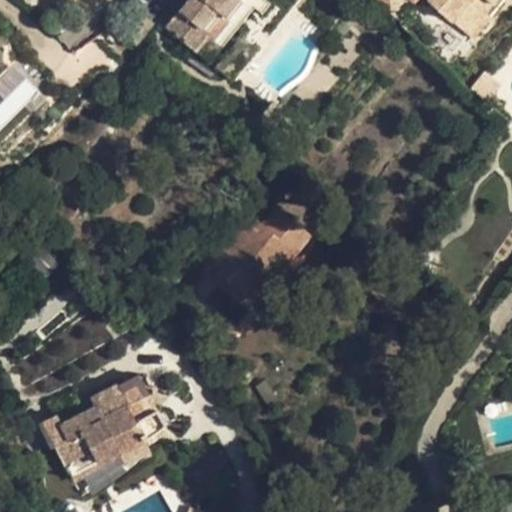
[(188,0),(166,28),(195,51),(201,56),(230,21),(238,27),(259,0),(188,0)]
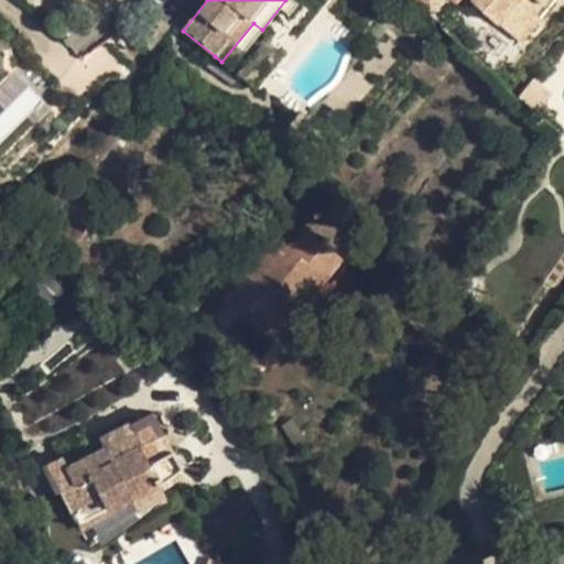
[(410,0),(429,15),(442,0),(410,0)]
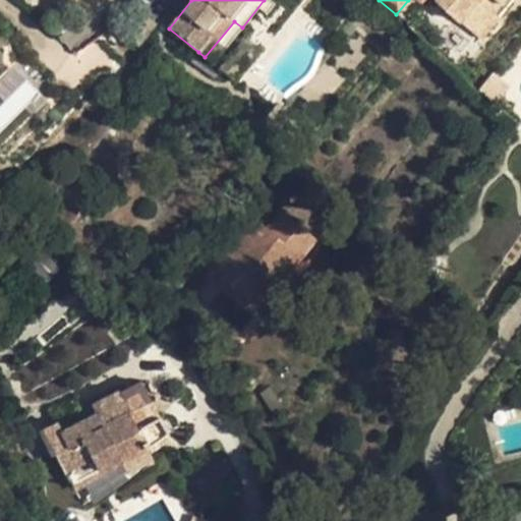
[(436,0),(481,39),(500,16),(495,12),(505,0),(436,0)]
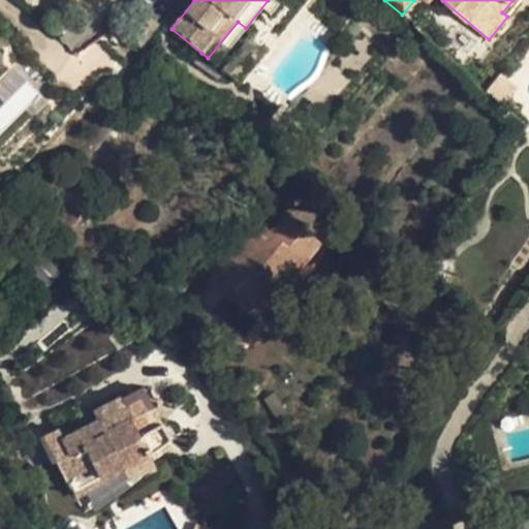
[(238,22),(208,58),(216,65),(246,28),(238,22)]
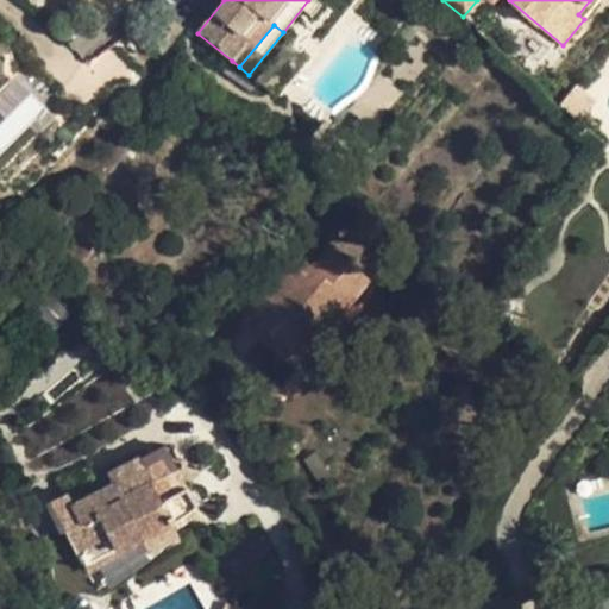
[(296,252),(245,314),(269,333),(286,314),(306,331),(320,343),(370,280),(327,245),(311,264),(296,252)]
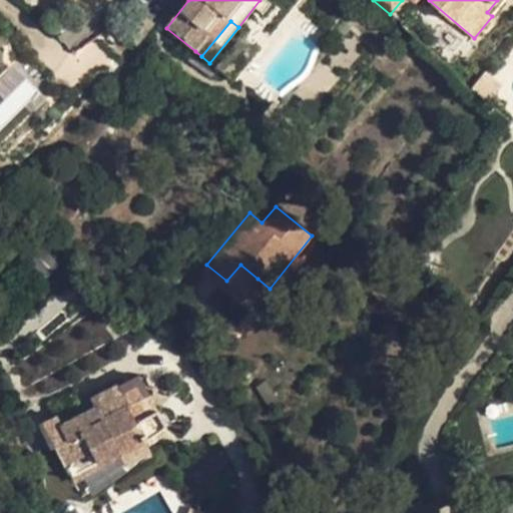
[(240,265),(226,281),(244,296),(258,279),(240,265)]
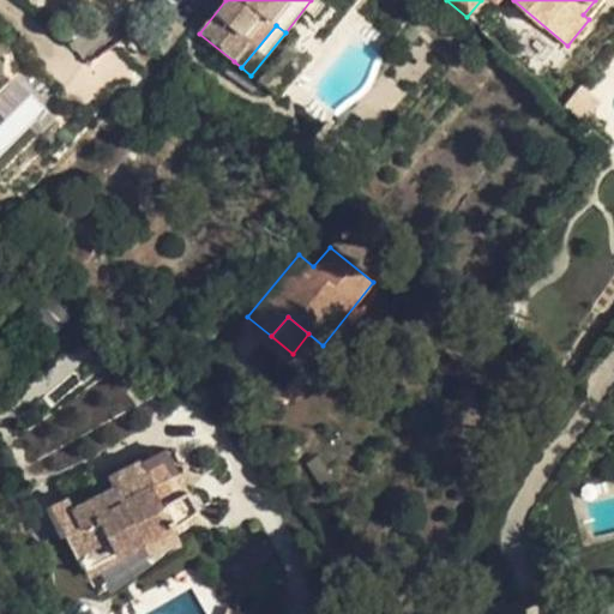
[(119,377),(16,429),(41,479),(121,439),(110,419),(134,407),(119,377)]
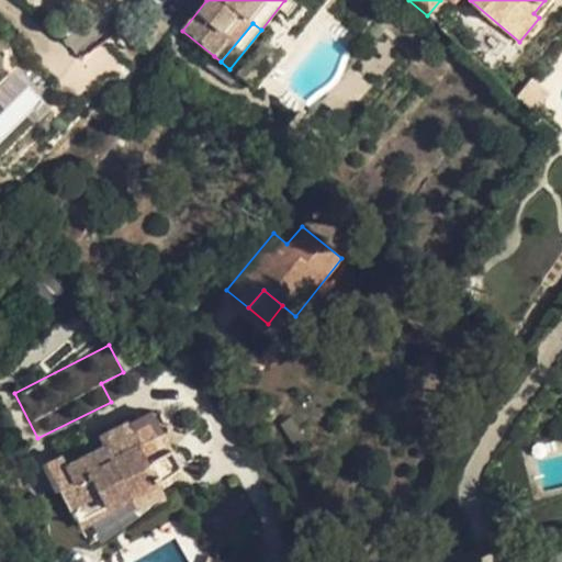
[(141,520),(169,501),(159,482),(179,471),(170,453),(156,426),(136,437),(139,444),(113,457),(111,450),(107,444),(65,465),(69,475),(71,480),(58,486),(90,551),(138,516),(141,520)]
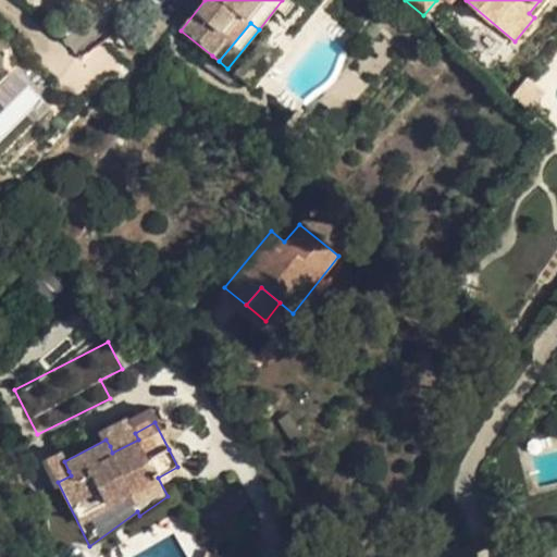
[(138,440),(135,433),(110,446),(112,453),(138,440)]
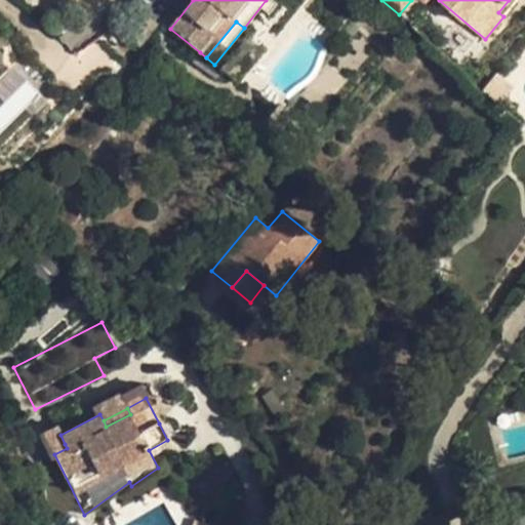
[(52,450),(54,454),(67,448),(65,444),(52,450)]
